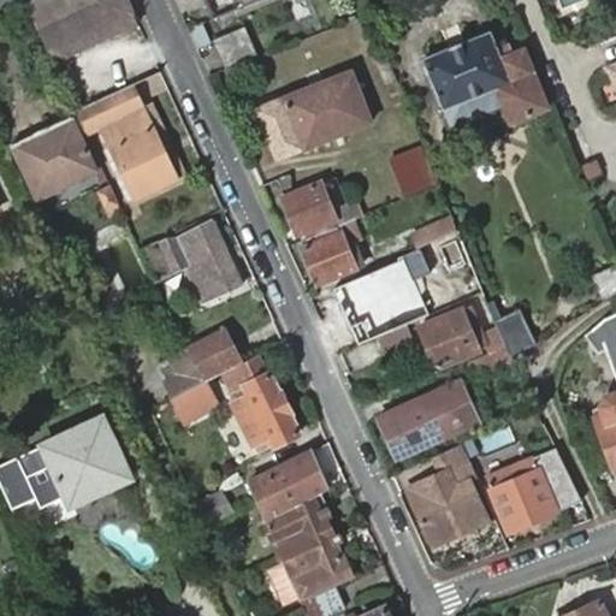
[(128,0),(37,0),(27,6),(53,64),(66,58),(61,46),(120,19),(125,30),(138,24),(128,0)]
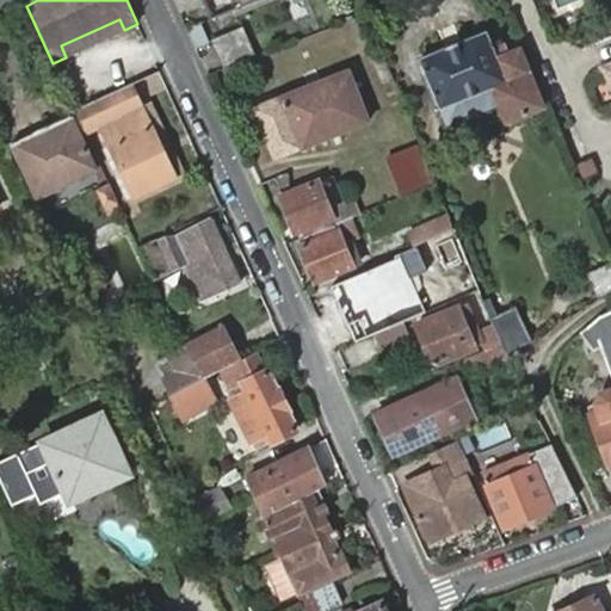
[(203,0),(213,20),(257,0),(203,0)]
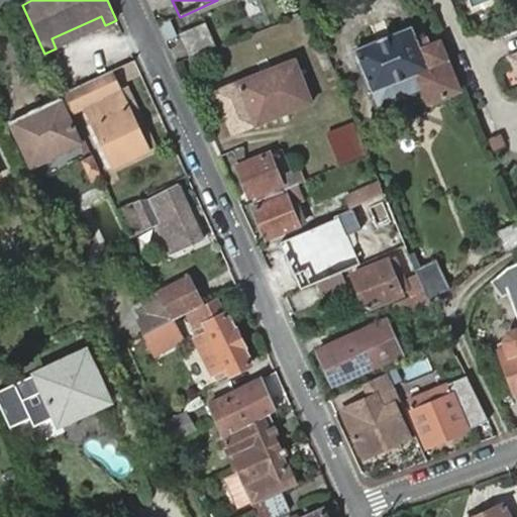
[(52,38),(56,48),(105,25),(101,16),(52,38)]
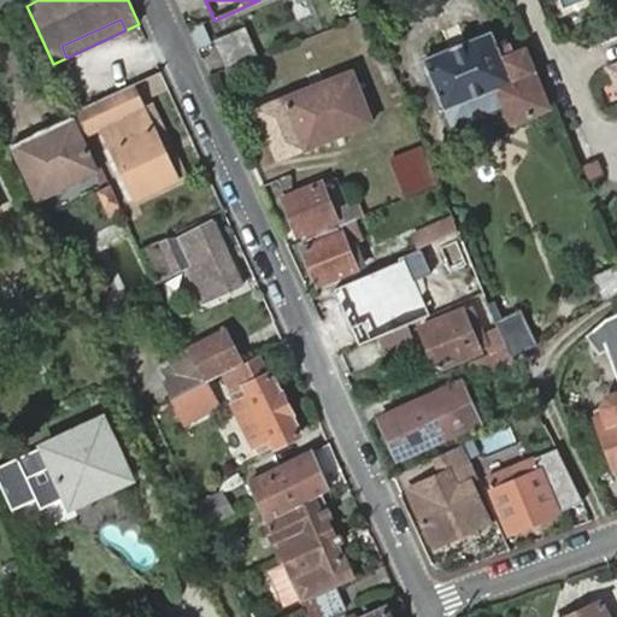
[(224,68),(260,53),(248,23),(212,37),(224,68)]
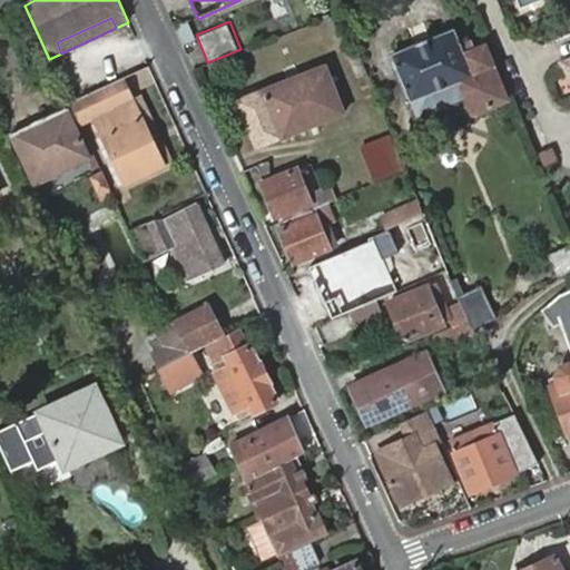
[(393,56),(411,100),(409,106),(415,120),(419,118),(416,114),(465,95),(473,112),(507,99),(485,48),(477,52),(472,41),(461,46),(455,30),(393,56)]
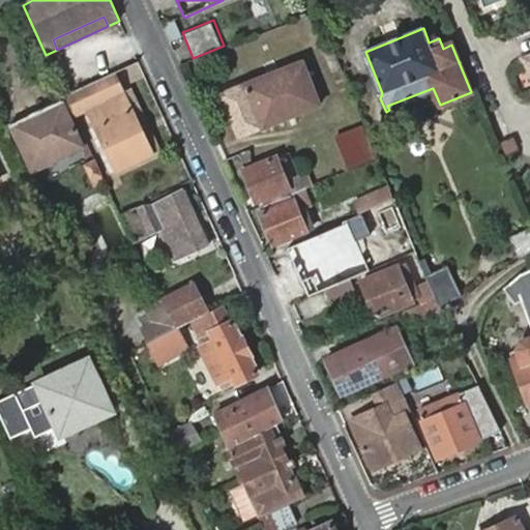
[(219,95),(237,138),(259,128),(260,129),(318,106),(299,61),(241,85),(242,87),(219,95)]
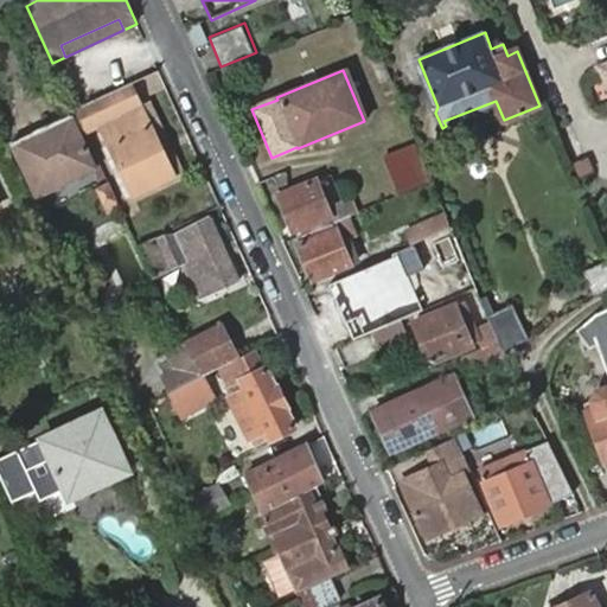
[(172,178),(129,84),(101,97),(103,103),(91,108),(133,196),(172,178)]
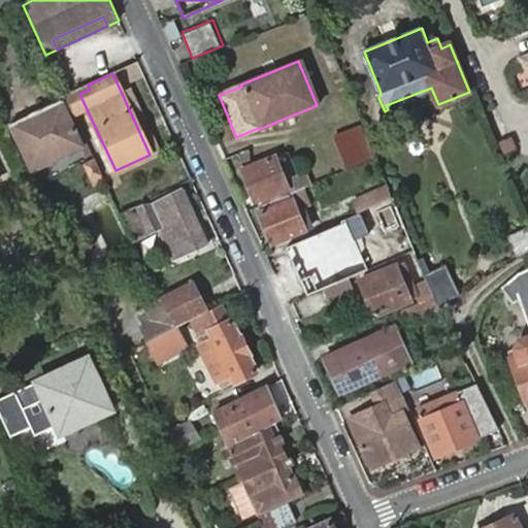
[(88,85),(77,89),(79,94),(90,90),(88,85)]
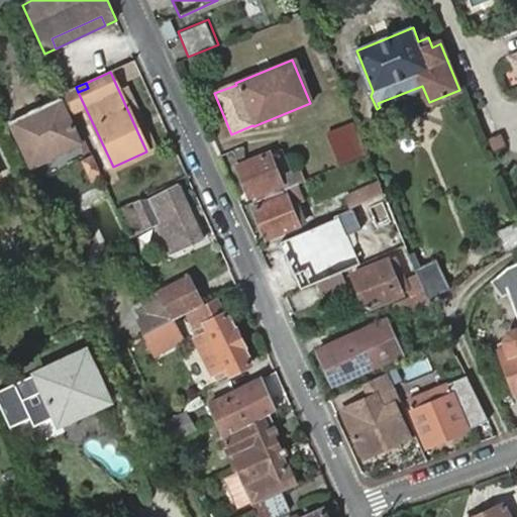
[(10,122),(32,167),(82,143),(60,99),(10,122)]
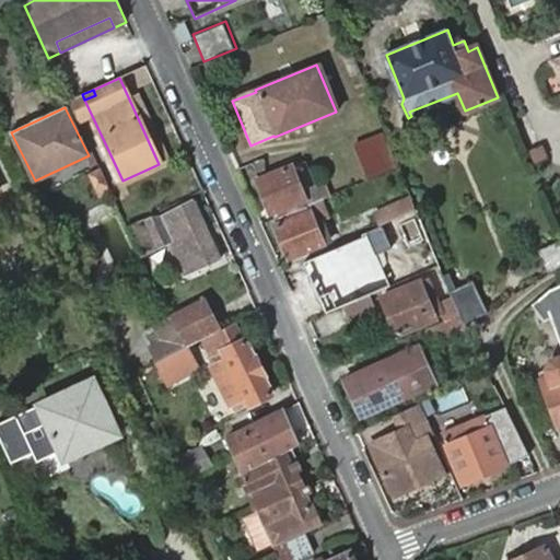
[(377,172),(396,163),(384,133),(364,141),(377,172)]
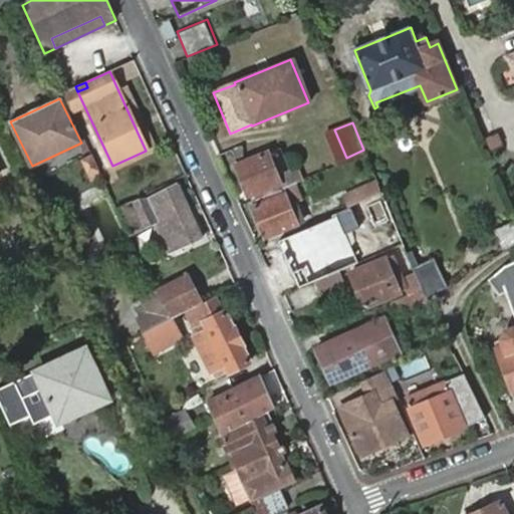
[(280,189),(300,181),(296,169),(287,172),(277,149),(235,166),(247,196),(252,194),(255,199),(280,189)]
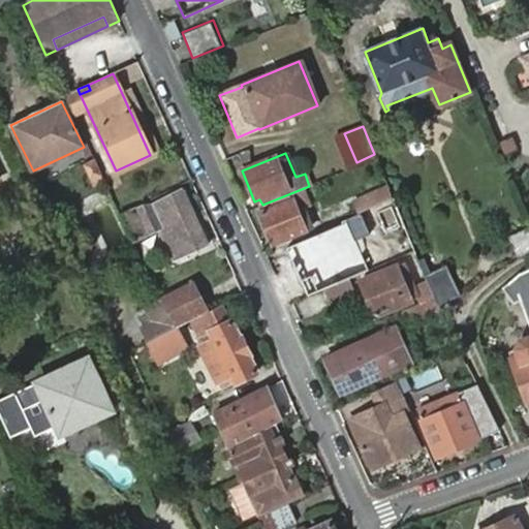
[(92,182),(102,177),(94,160),(84,165),(92,182)]
